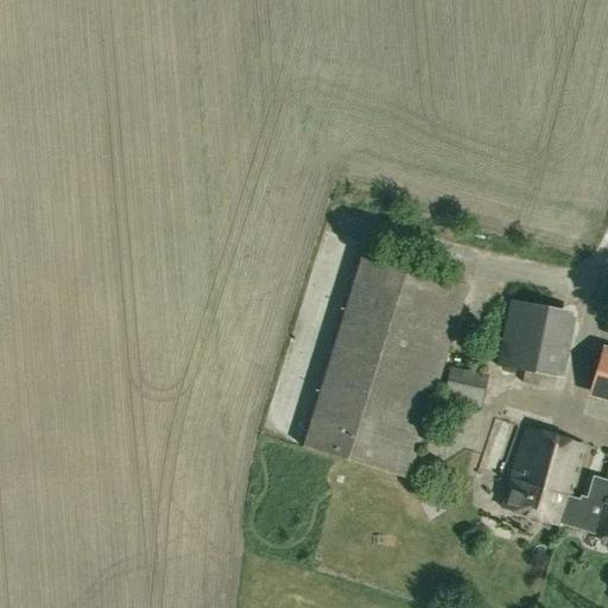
[(468,285),(362,253),(303,447),(409,479),(468,285)]
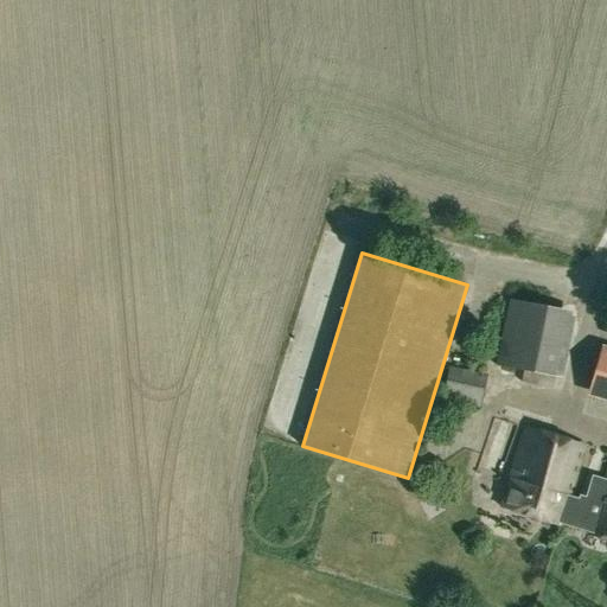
[(497,365),(524,370),(522,382),(536,384),(538,374),(563,378),(577,312),(510,300),(497,365)]
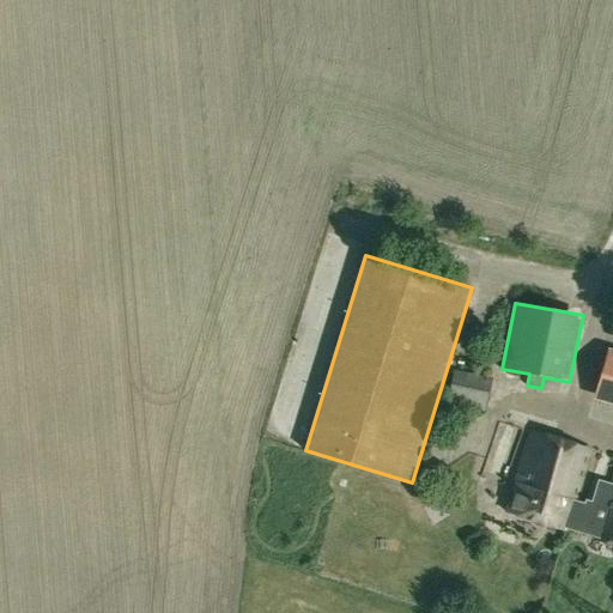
[(612,349),(608,347),(593,399),(612,405),(612,349)]
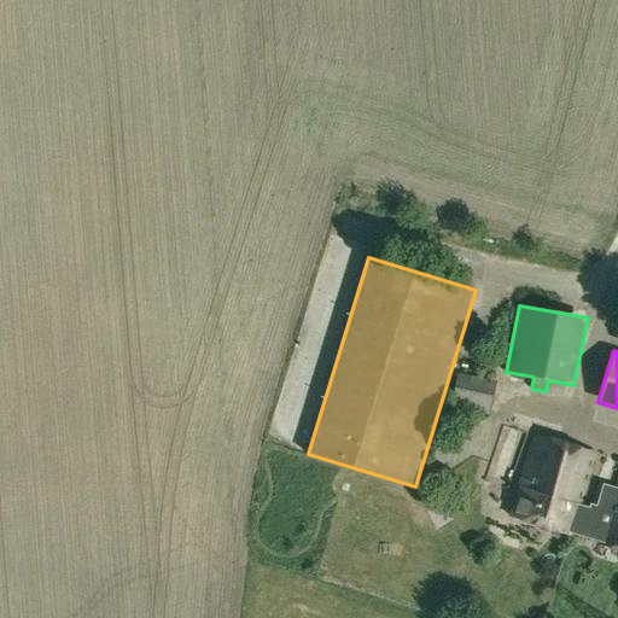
[(458,373),(452,404),(491,413),(497,382),(458,373)]
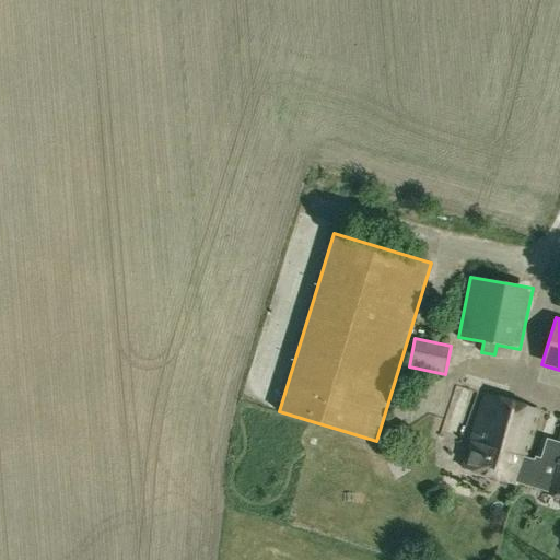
[(516,482),(524,458),(538,411),(486,395),(463,467),(515,485),(516,482)]
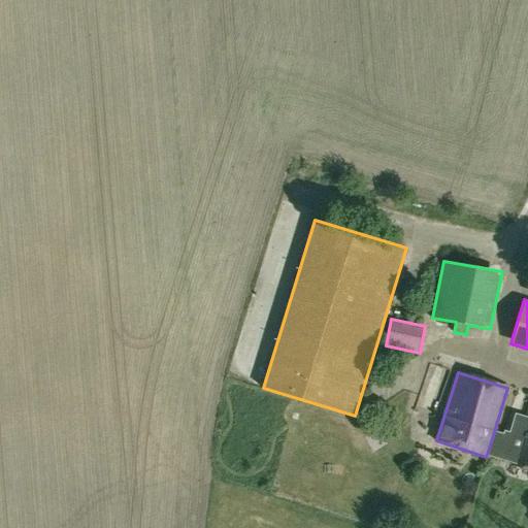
[(508,436),(494,432),(487,455),(513,462),(513,464),(527,468),(527,411),(526,418),(515,415),(508,436)]
